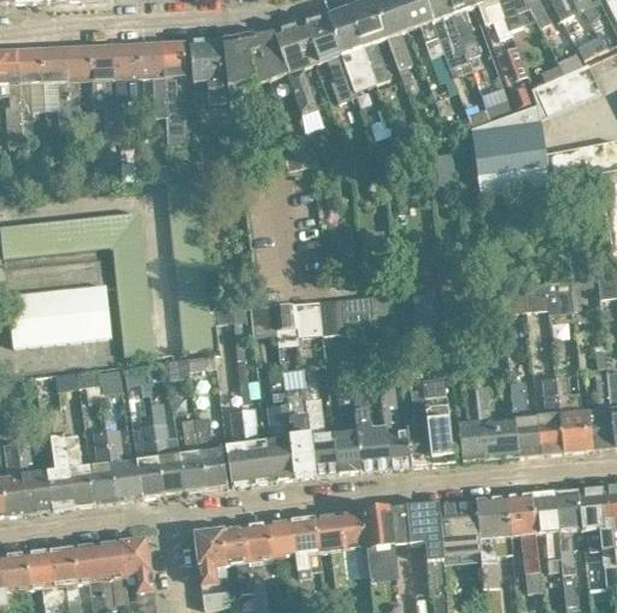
[(369,1),(347,9),(376,84),(391,80),(377,43),(383,42),(387,41),(372,0),(369,1)]
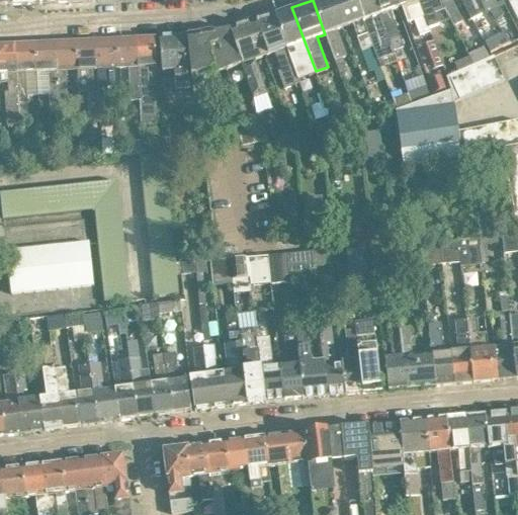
[(313,0),(325,34),(339,72),(346,70),(342,57),(346,56),(336,28),(342,26),(332,0),(313,0)]
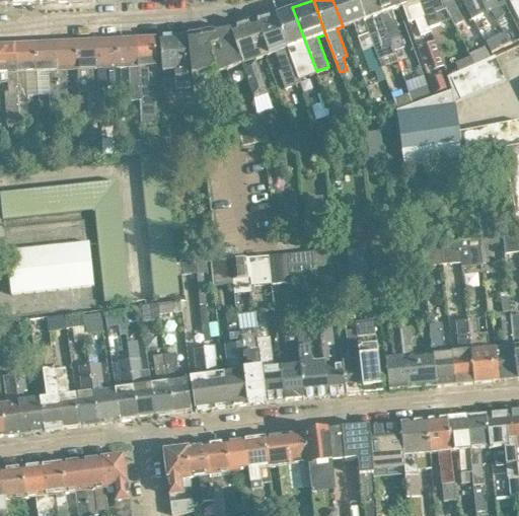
[(332,0),(343,26),(347,24),(352,22),(370,70),(374,68),(381,65),(363,18),(356,0),(332,0)]
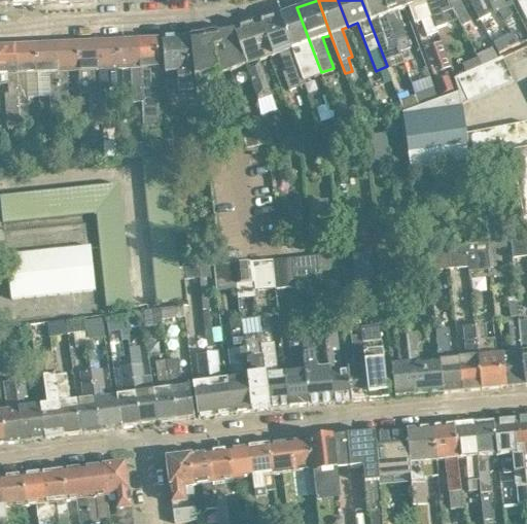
[(361,0),(369,19),(377,15),(387,44),(396,40),(382,0),(361,0)]
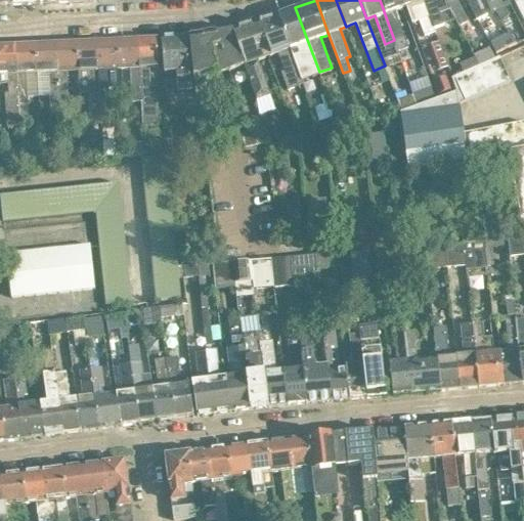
[(380,0),(394,40),(397,49),(407,46),(404,38),(395,8),(401,5),(399,0),(380,0)]
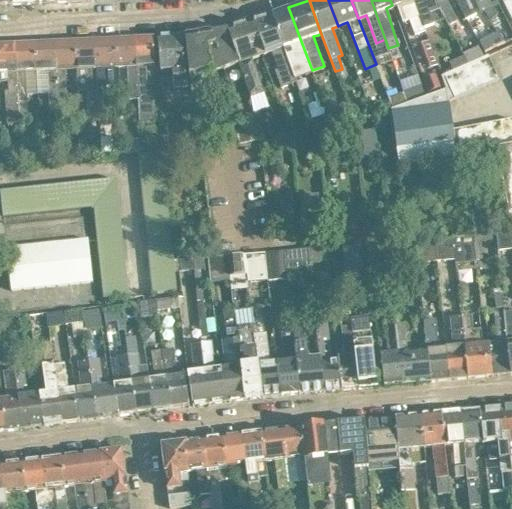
[(390,0),(392,5),(397,4),(403,2),(414,33),(424,30),(423,26),(413,0),(390,0)]
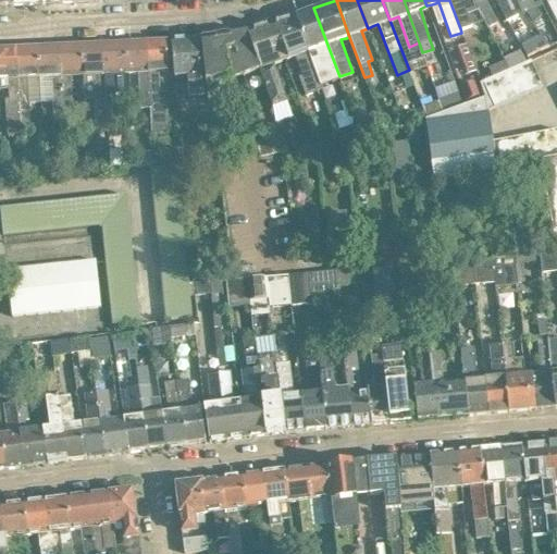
[(449,0),(460,28),(471,24),(467,11),(478,7),(474,0),(449,0)]
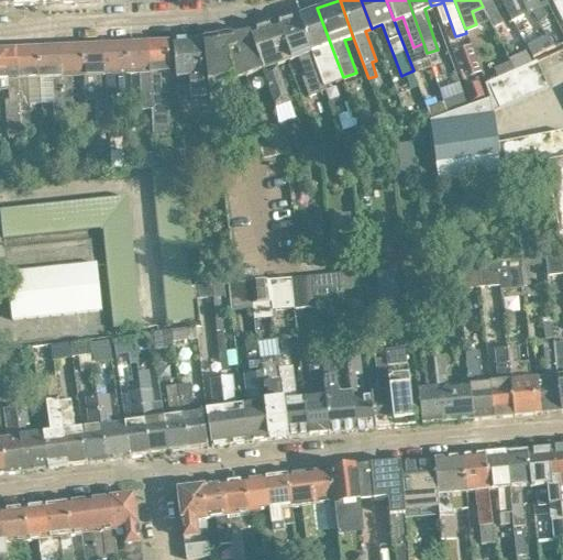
[(479,0),(483,7),(493,26),(503,22),(490,0),(479,0)]
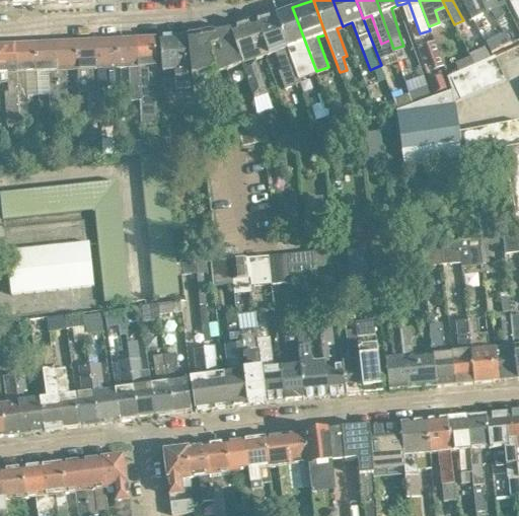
[(462,0),(472,18),(483,12),(476,0),(462,0)]
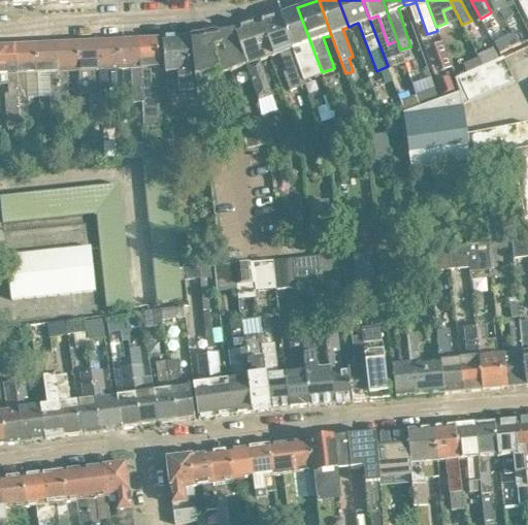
[(490,0),(497,11),(499,10),(503,19),(512,14),(507,6),(504,0),(490,0)]
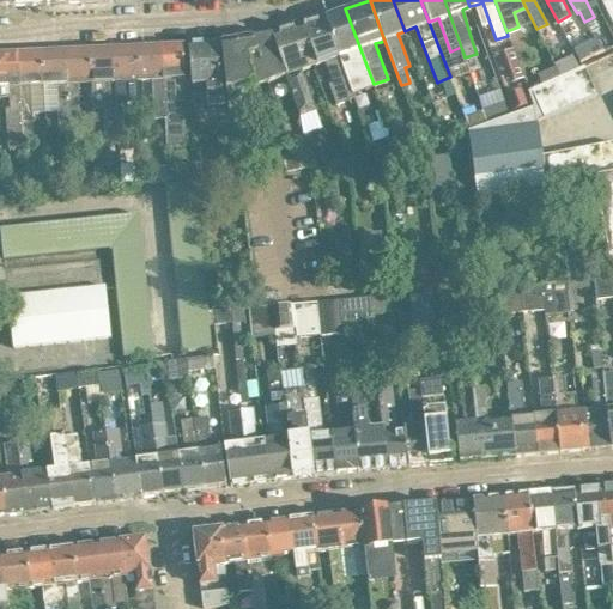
[(601,0),(612,22),(612,0),(601,0)]
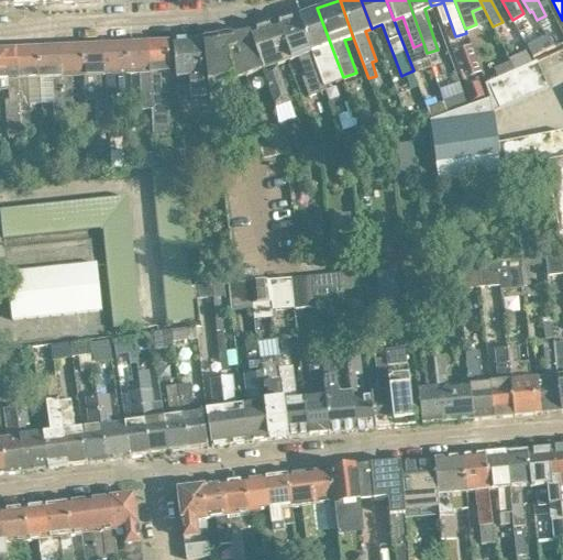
[(300,14),(299,14),(323,85),(343,77),(317,8),(312,10),(300,14)]
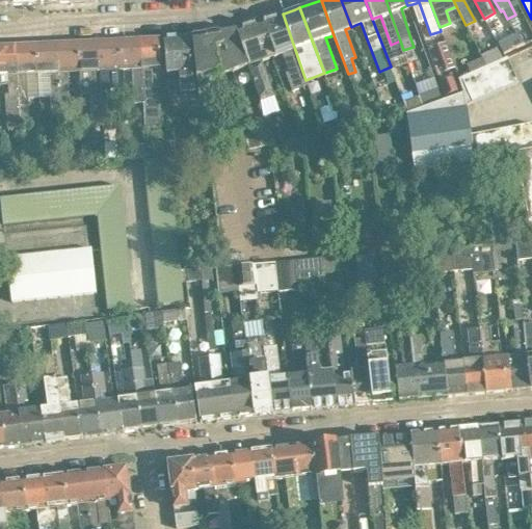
[(259,21),(272,56),(274,55),(283,52),(288,69),(285,71),(291,88),(295,87),(307,82),(306,79),(295,49),(283,14),(259,21)]
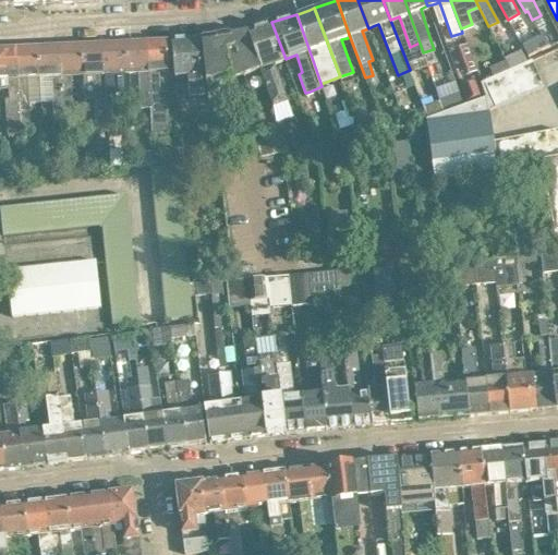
[(253,27),(247,29),(262,68),(274,104),(288,98),(275,62),(283,59),(286,59),(271,22),(269,23),(254,27),(253,27)]
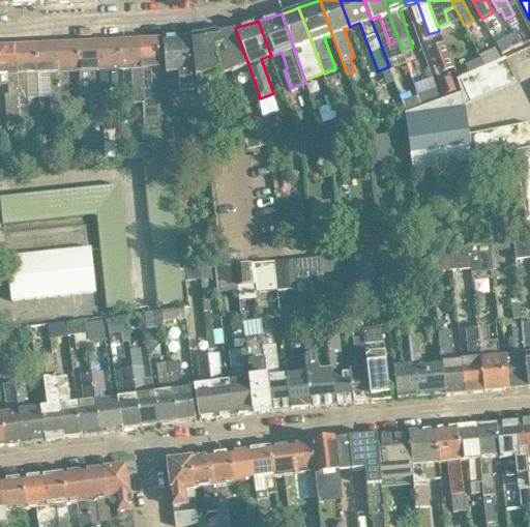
[(225,52),(214,55),(222,74),(226,71),(231,69),(248,64),(235,28),(234,28),(217,30),(225,52)]
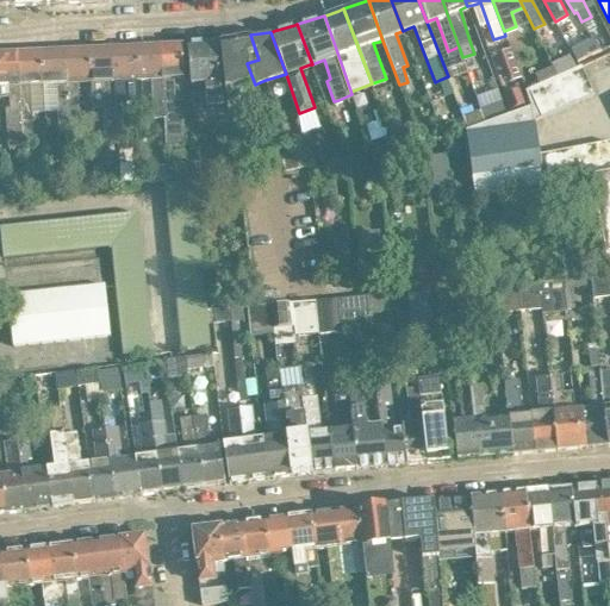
[(237,37),(221,39),(226,95),(255,85),(247,63),(259,60),(250,35),(243,36),(237,37)]
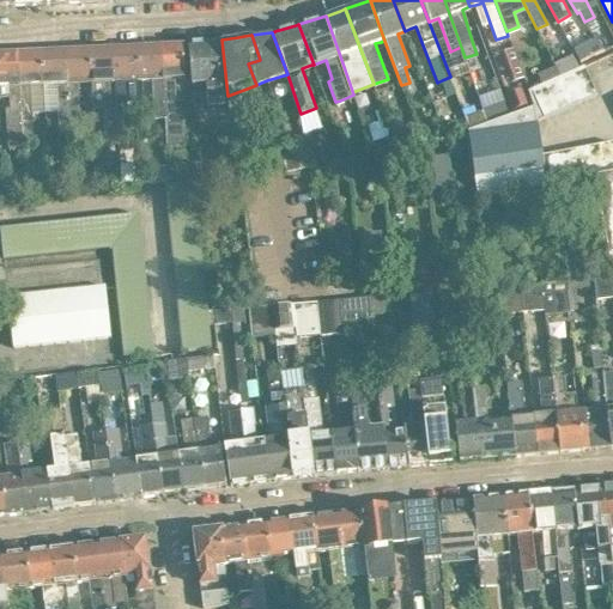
[(217,41),(188,43),(193,84),(206,83),(207,103),(224,102),(217,41)]
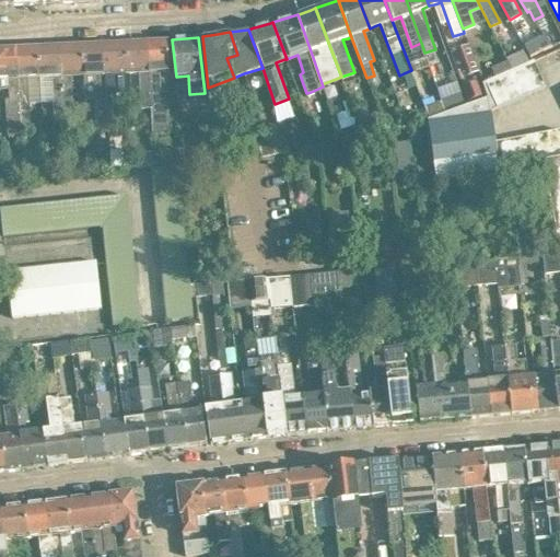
[(167,39),(147,41),(149,71),(150,105),(151,105),(152,131),(167,131),(165,89),(161,89),(160,70),(170,70),(167,39)]
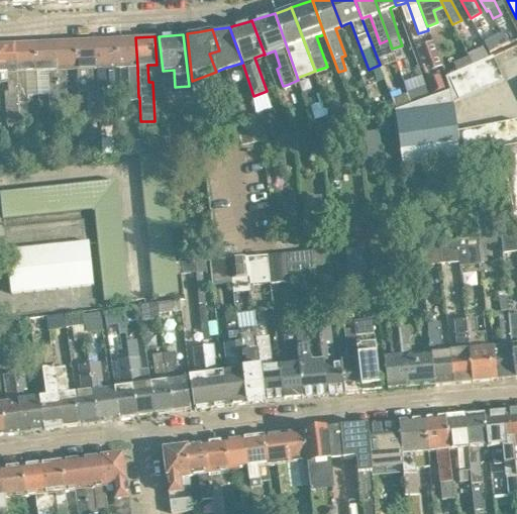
[(135,37),(115,38),(116,67),(129,66),(130,98),(138,97),(137,66),(135,37)]
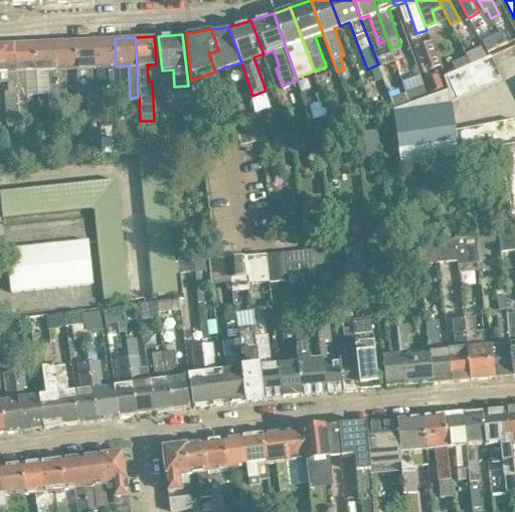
[(96,38),(75,39),(76,67),(78,67),(79,91),(88,90),(89,121),(100,120),(99,100),(96,38)]
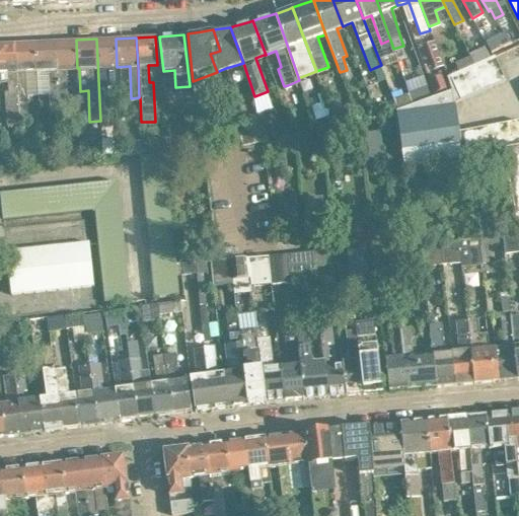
[(117,67),(116,39),(96,39),(98,89),(99,100),(108,100),(107,67),(117,67)]
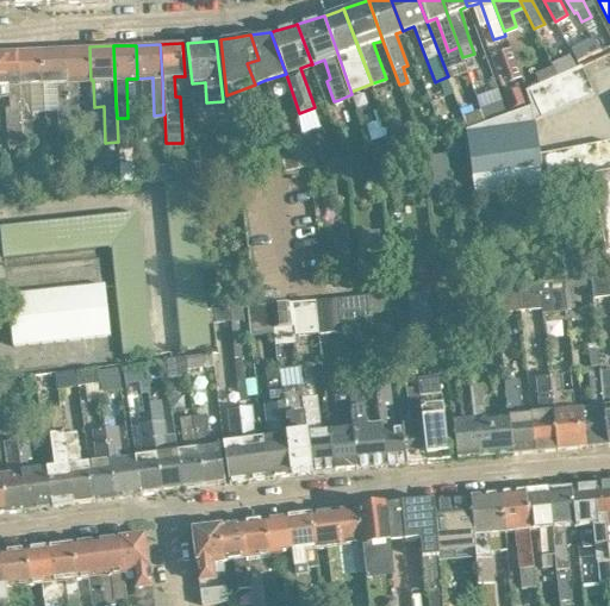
[(511,45),(497,50),(503,66),(517,61),(511,45)]
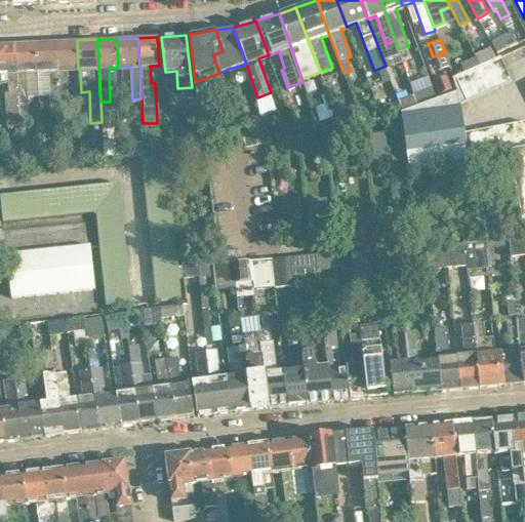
[(77,40),(56,41),(57,70),(59,112),(69,111),(67,70),(78,69),(77,40)]
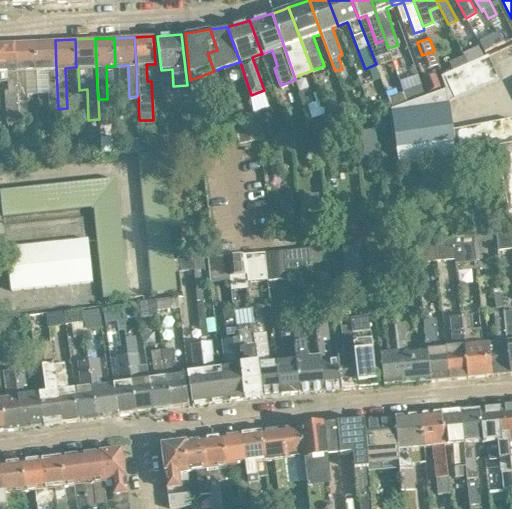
[(36,41),(35,41),(36,69),(38,69),(39,91),(48,91),(49,128),(50,128),(58,128),(58,109),(56,68),(55,40),(36,41)]
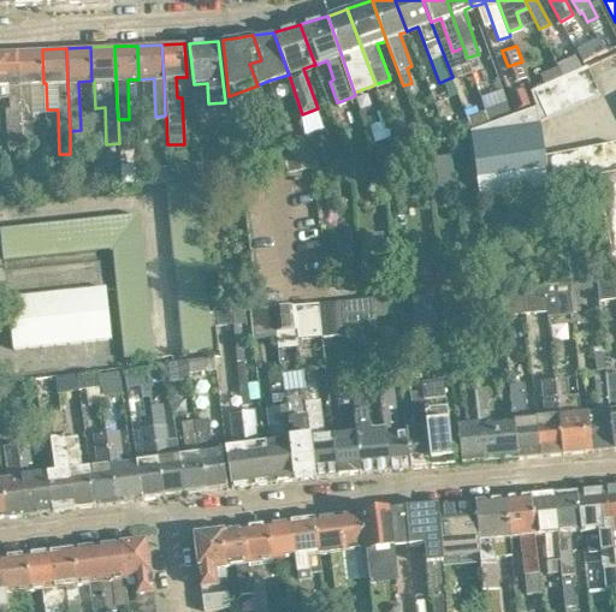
[(40,49),(18,51),(22,144),(33,144),(31,111),(45,111),(43,83),(42,49),(40,49)]
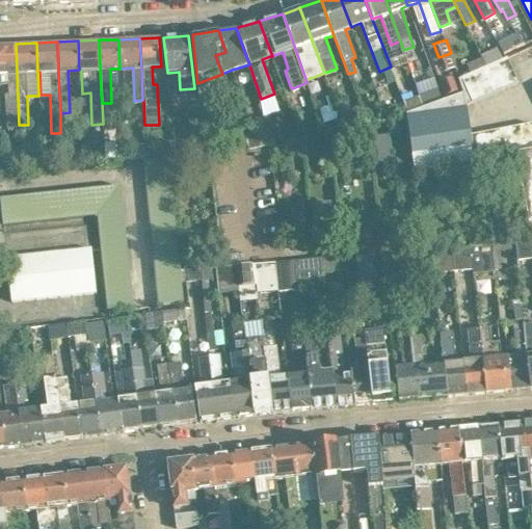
[(16,44),(0,44),(0,82),(7,82),(7,91),(5,91),(7,126),(19,125),(16,44)]
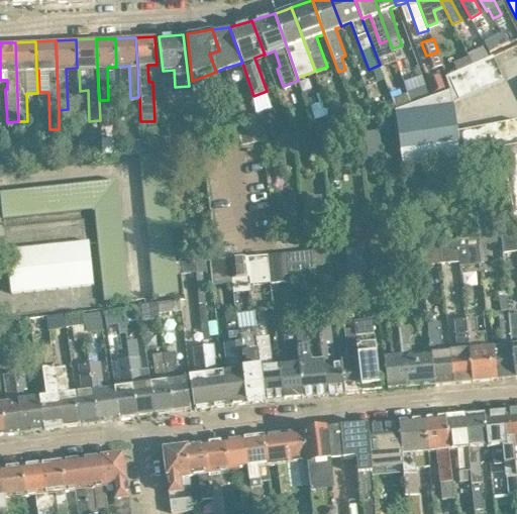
[(481,60),(490,56),(484,44),(468,53),(474,64),(481,60)]
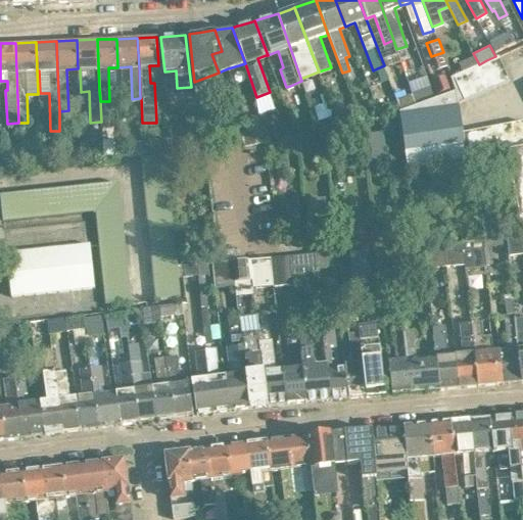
[(463,72),(474,65),(477,64),(473,55),(459,61),(463,72)]
